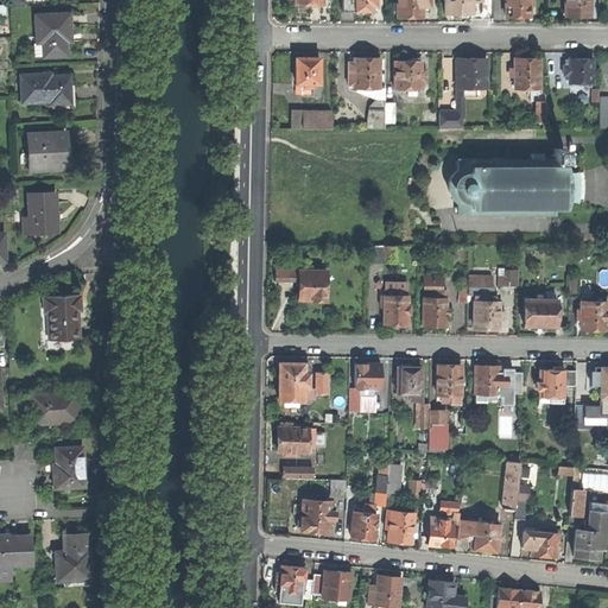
[(353,10),(353,0),(341,0),(342,10),(353,10)]
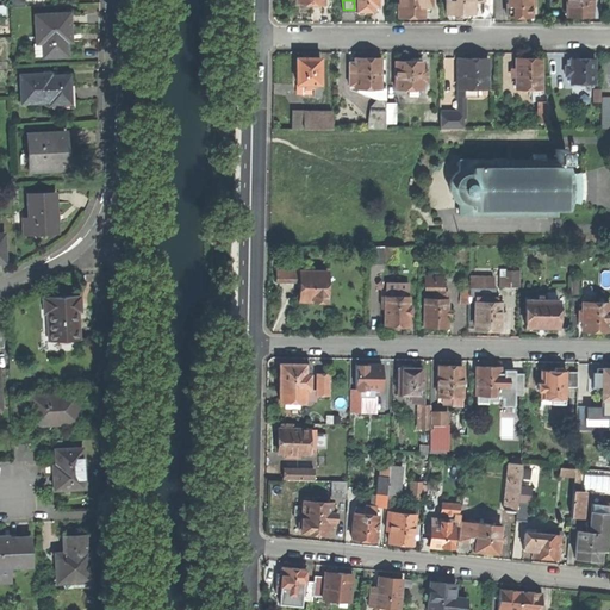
[(354,0),(354,10),(355,10),(365,10),(374,10),(374,6),(378,6),(378,0),(354,0)]
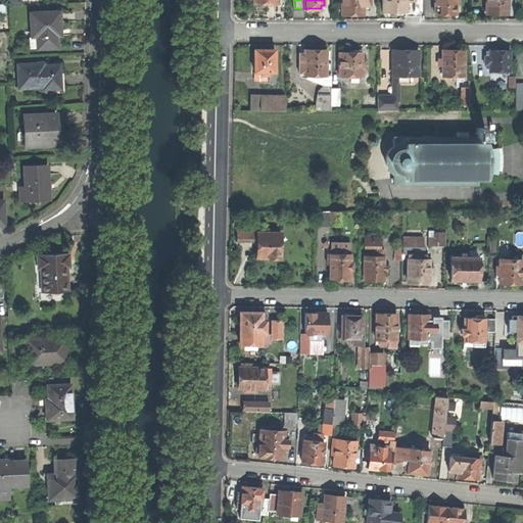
[(341,0),(341,13),(352,13),(364,13),(364,5),(369,5),(369,0),(341,0)]
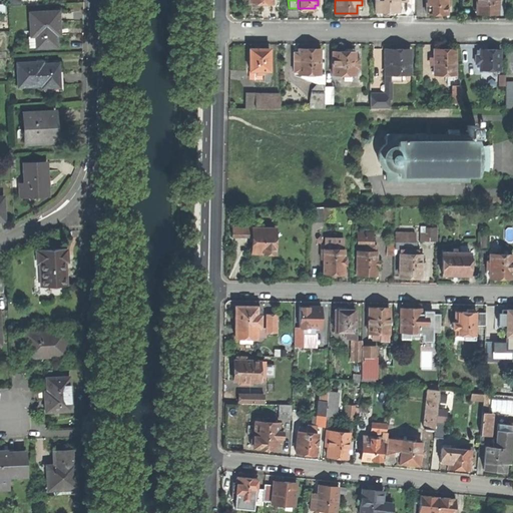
[(398,10),(398,1),(397,0),(375,0),(375,11),(386,11),(386,12),(389,14),(391,14),(393,14),(395,12),(395,10),(398,10)]
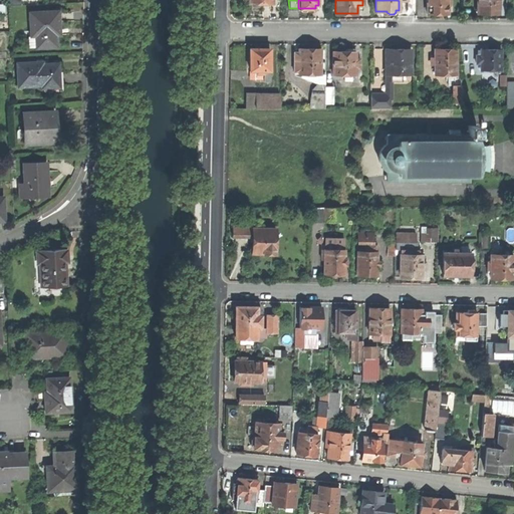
[(448,14),(448,3),(447,0),(427,0),(428,14),(439,14),(448,14)]
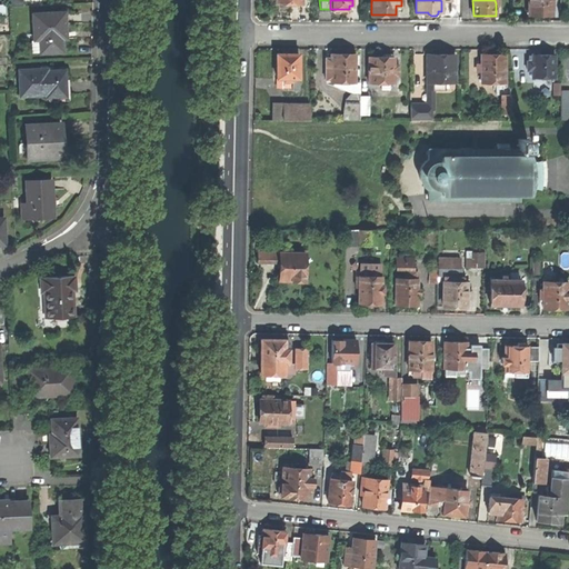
[(528,0),(529,15),(538,15),(552,16),(552,0),(528,0)]
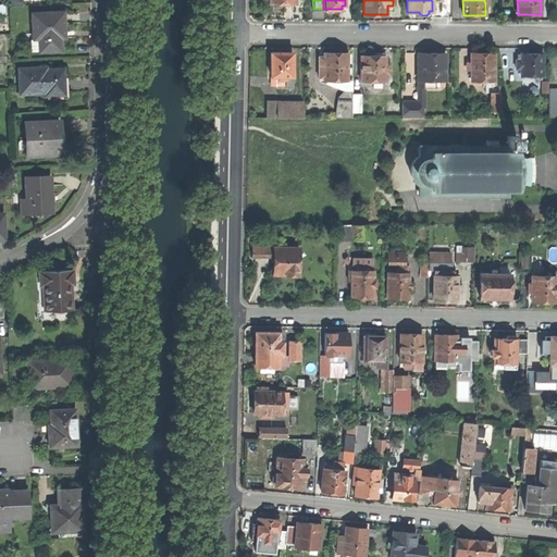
[(29,34),(31,51),(61,50),(60,38),(57,38),(57,33),(63,32),(63,25),(62,12),(32,13),(33,34),(29,34)]
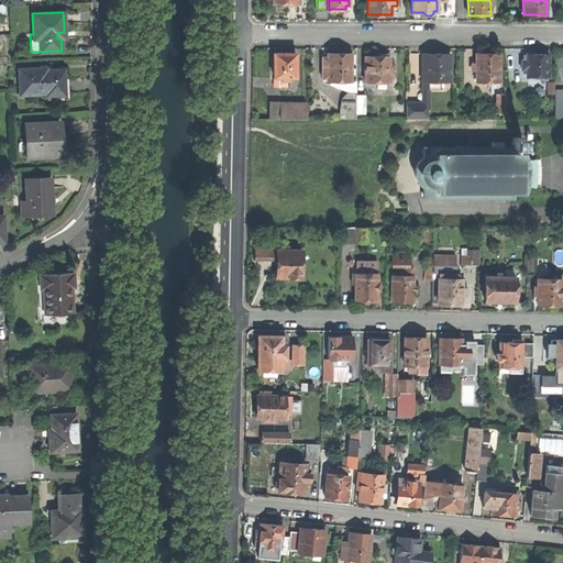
[(288,91),(296,91),(296,55),(284,55),(274,55),(274,78),(280,79),(280,83),(288,83),(288,91)]
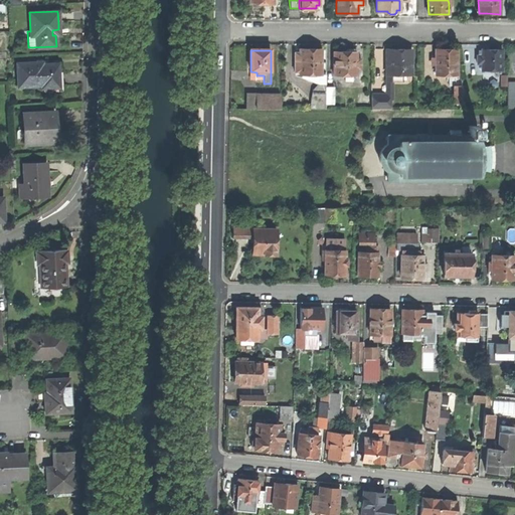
[(300,75),(321,75),(321,50),(309,50),(300,50),(299,65),(295,65),(295,73),(300,73),(300,75)]
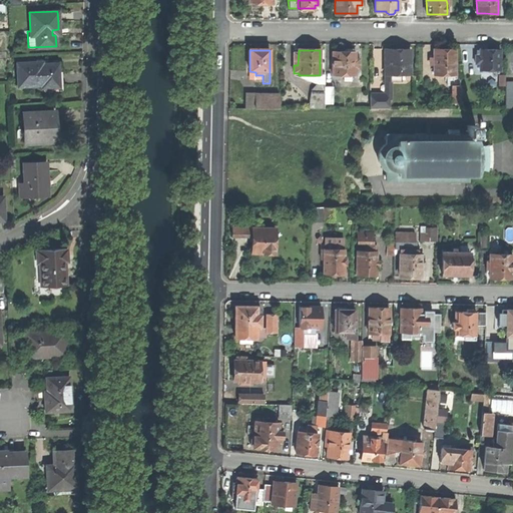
[(333,52),(333,76),(344,76),(344,82),(351,82),(351,76),(356,76),(356,69),(360,69),(360,60),(356,60),(356,53),(354,52),(353,50),(348,50),(345,53),(339,53),(333,52)]
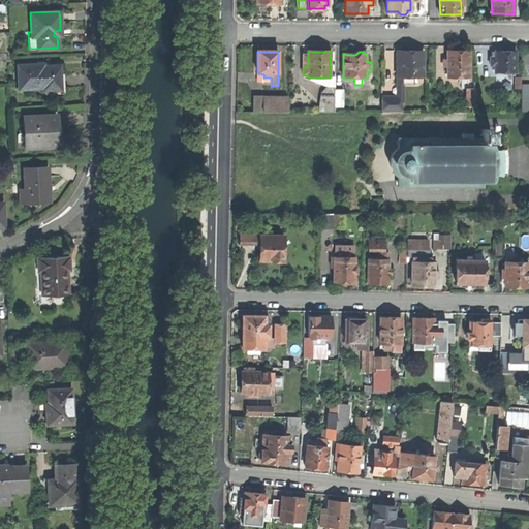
[(412,78),(423,78),(423,52),(406,52),(397,52),(397,78),(402,78),(401,84),(412,84),(412,78)]
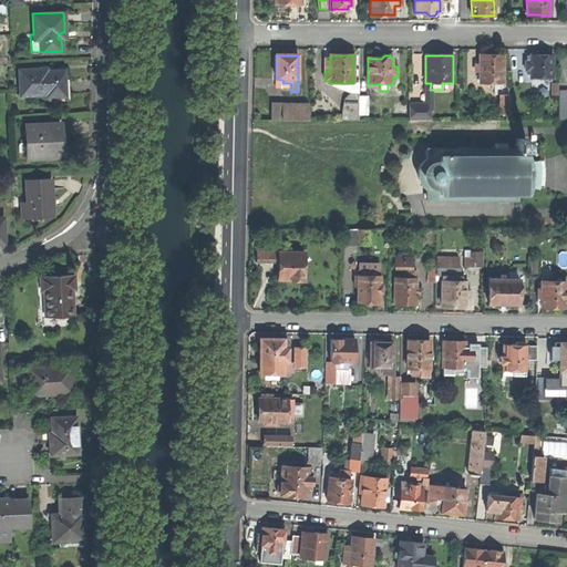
[(529,79),(552,79),(552,55),(538,57),(526,57),(526,62),(524,62),(524,71),(529,71),(529,79)]
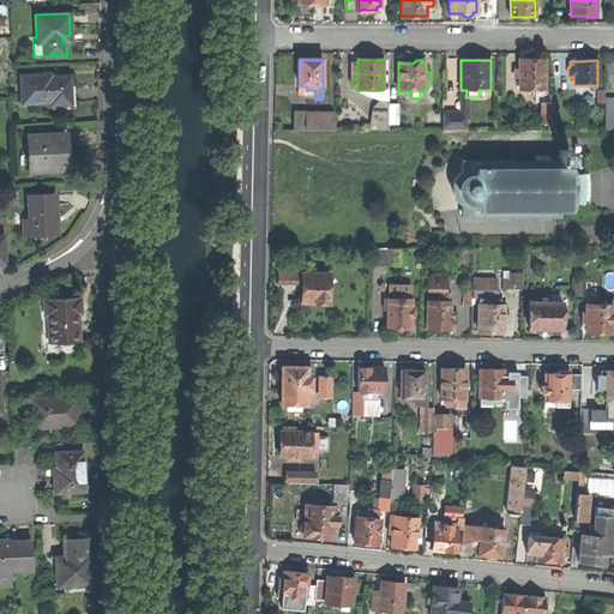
[(541,90),(543,90),(543,61),(530,61),(518,61),(518,70),(515,68),(515,78),(519,78),(519,90),(541,90)]
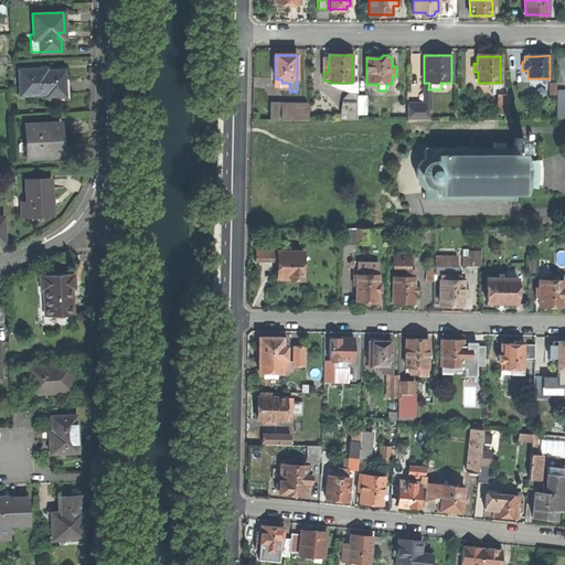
[(45,96),(65,96),(64,83),(64,70),(41,71),(40,68),(19,68),(20,95),(45,94),(45,96)]
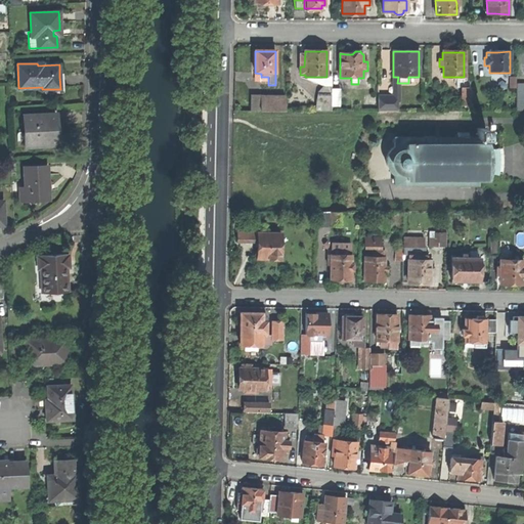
[(332,90),(332,87),(323,87),(319,92),(321,94),(317,100),(322,104),(322,112),(332,112),(332,108),(332,105),(332,90)]
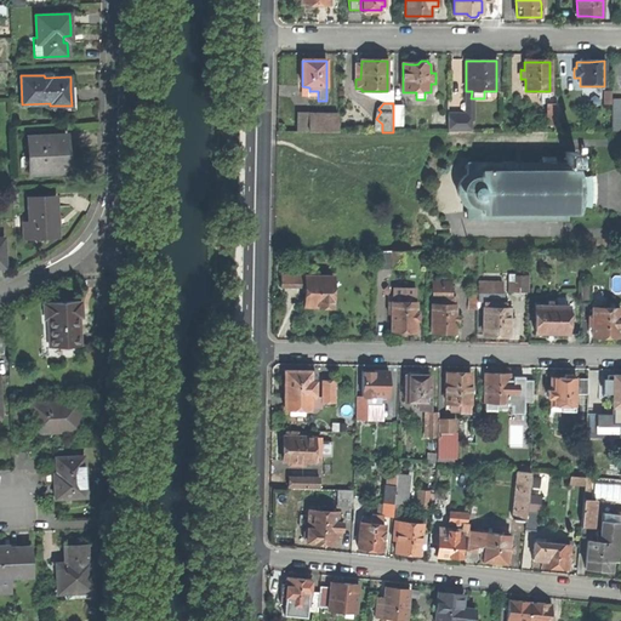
[(404,107),(393,107),(393,125),(403,125),(404,107)]
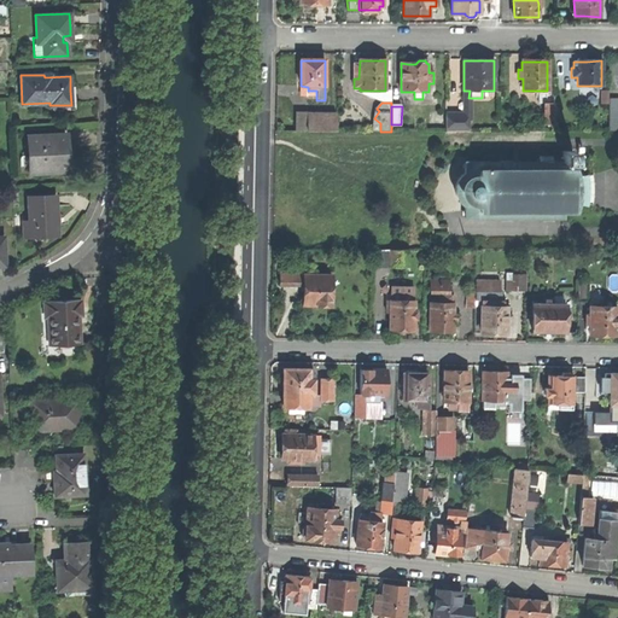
[(337,133),(337,116),(308,116),(308,114),(297,114),(297,132),(337,133)]
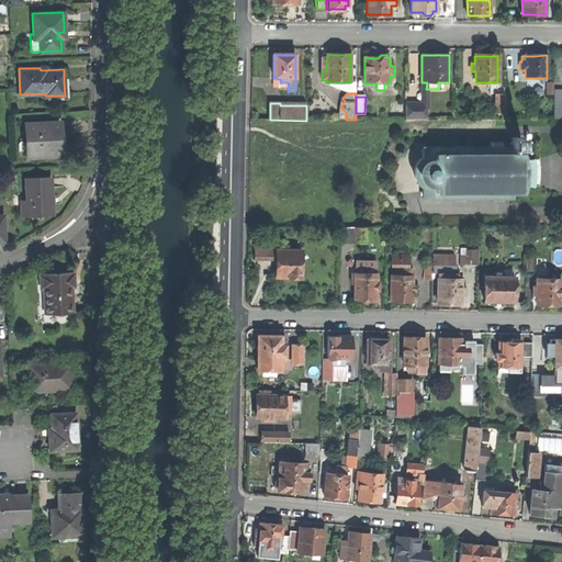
[(423,103),(406,103),(405,116),(405,120),(426,120),(426,116),(426,109),(423,109),(423,103)]
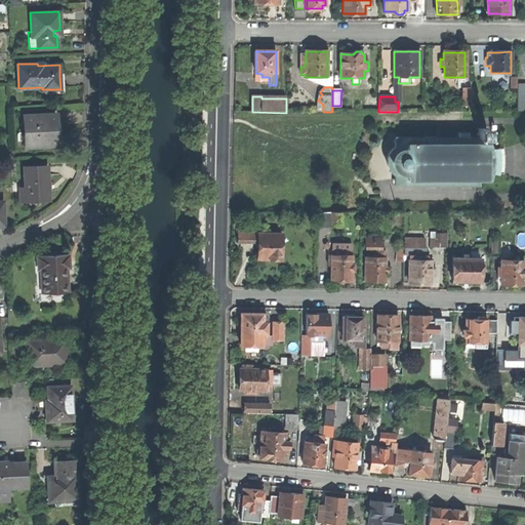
[(29,147),(53,145),(52,135),(52,126),(56,126),(55,114),(24,115),(25,133),(29,133),(29,147)]
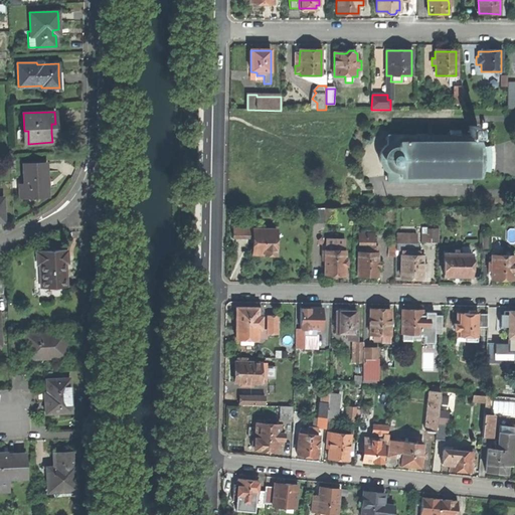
[(385,145),(382,148),(380,151),(379,155),(379,160),(380,164),(383,168),(387,171),(387,181),(415,181),(415,183),(423,183),(423,181),(451,181),(451,183),(459,183),(459,181),(468,181),(468,175),(477,175),(478,169),(488,171),(489,166),(489,155),(488,146),(479,147),(478,142),(477,141),(477,137),(476,135),(477,135),(477,126),(468,126),(468,135),(460,135),(459,134),(451,133),(451,135),(424,134),(423,134),(416,134),(415,135),(387,135),(387,144),(385,145)]
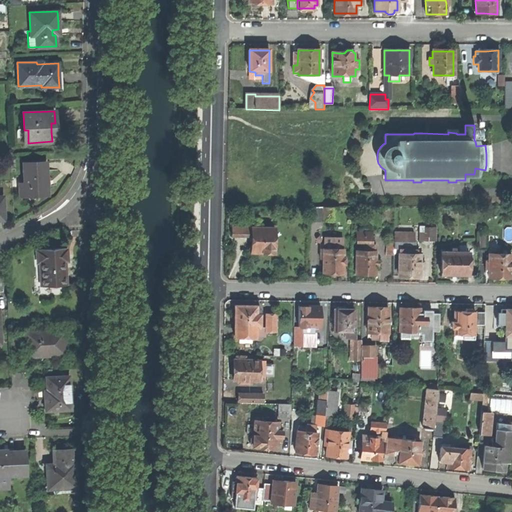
[(20,183),(20,197),(41,196),(48,196),(46,162),(24,162),(25,183),(20,183)]
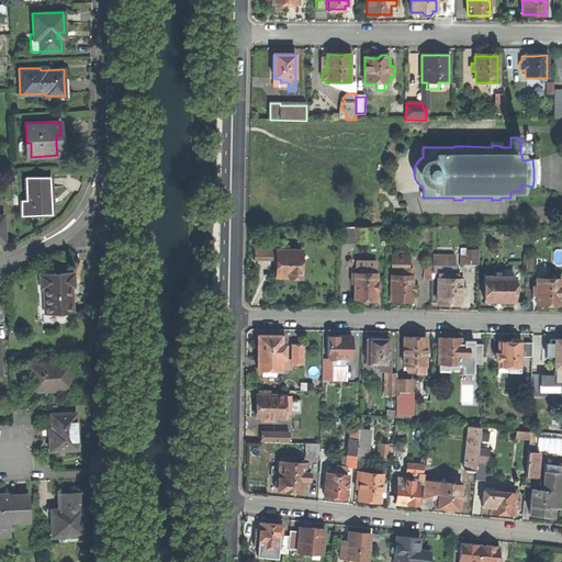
[(339,243),(371,243),(372,226),(339,227),(339,243)]
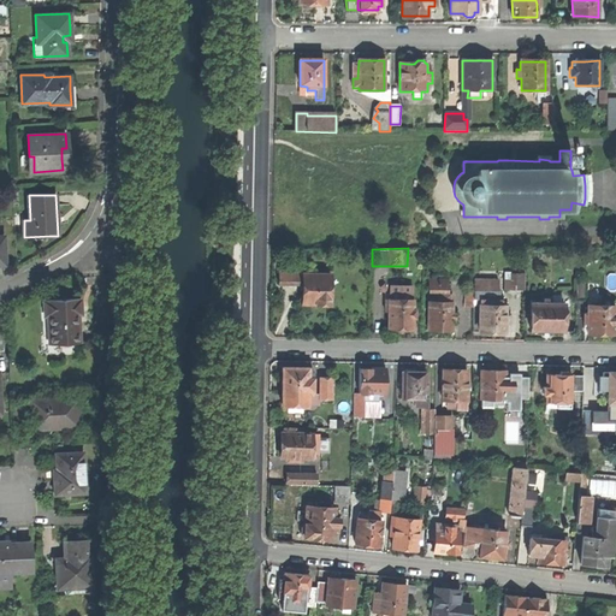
[(330,274),(302,274),(302,271),(296,271),(297,266),(278,266),(278,283),(302,284),(302,304),(317,304),(330,304),(330,274)]
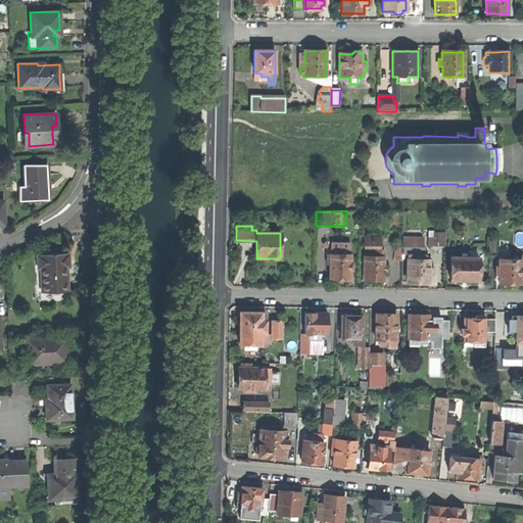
[(434,233),(434,247),(442,247),(442,233),(434,233)]
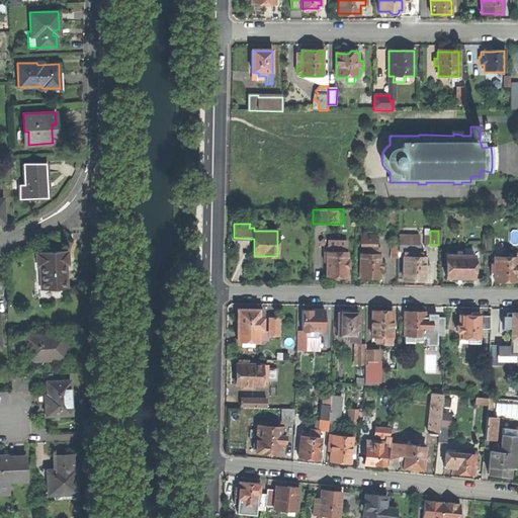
[(367,244),(376,244),(376,236),(360,236),(360,244),(362,244),(363,241),(368,241),(367,244)]
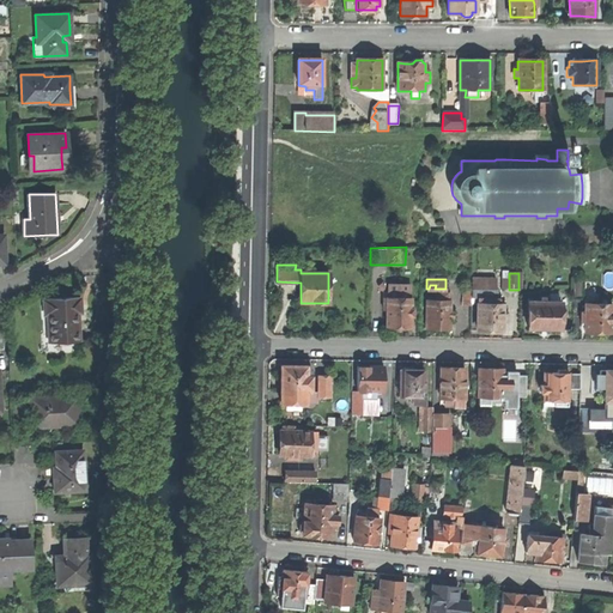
[(505,308),(501,308),(502,305),(498,304),(498,301),(496,301),(496,279),(471,279),(471,290),(471,307),(469,331),(489,332),(501,332),(501,322),(505,322),(505,308)]
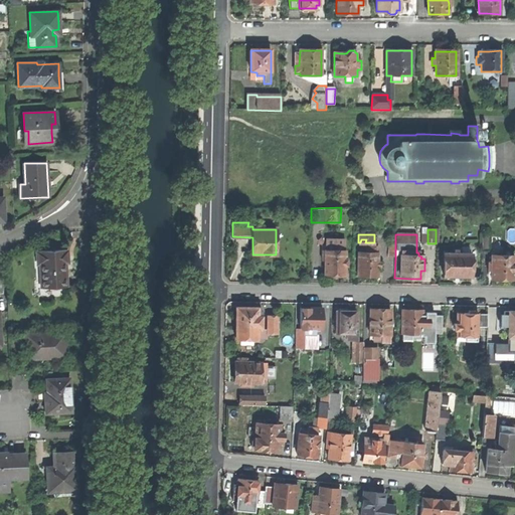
[(482,250),(490,250),(490,237),(482,237),(482,250)]
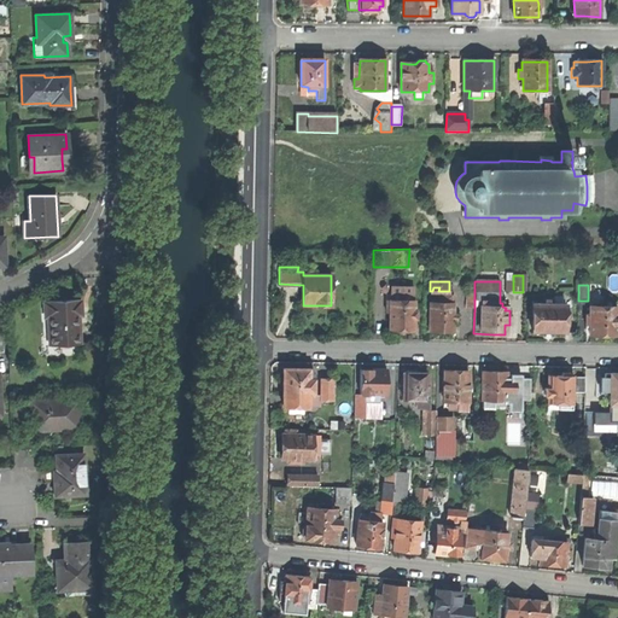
[(413,301),(413,287),(392,287),(392,301),(390,301),(390,303),(386,303),(386,313),(390,313),(390,331),(397,331),(414,331),(414,320),(417,320),(417,313),(414,313),(414,301),(413,301)]
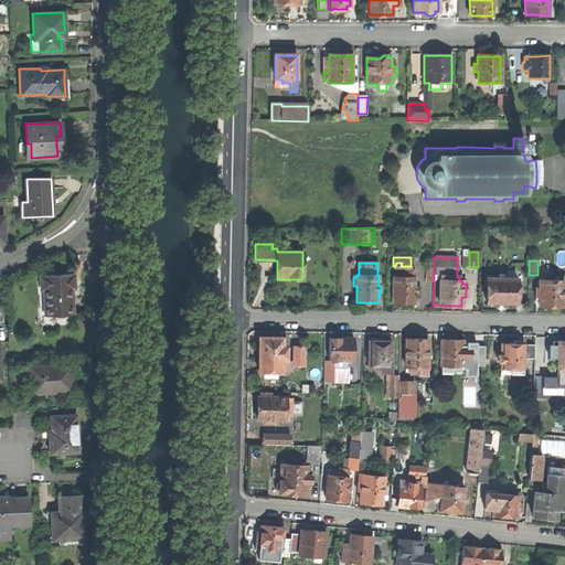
[(412,277),(412,270),(403,270),(402,277),(393,277),(392,304),(406,304),(414,304),(414,277),(412,277)]
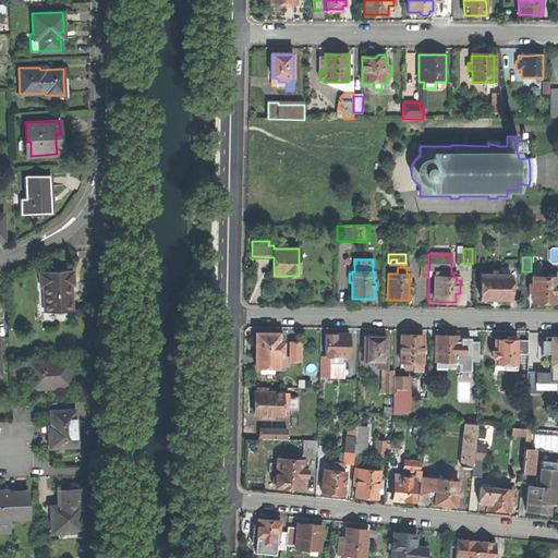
[(494,300),(509,300),(509,275),(508,275),(509,269),(499,268),(499,275),(495,275),(495,271),(490,270),(490,275),(480,275),(480,299),(494,300)]
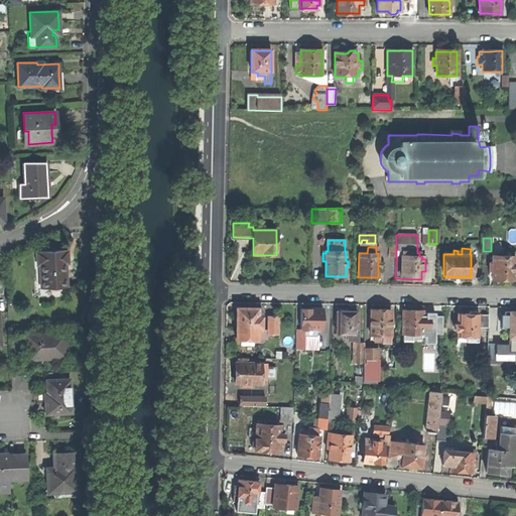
[(66,277),(63,277),(62,262),(68,262),(68,249),(38,250),(38,252),(36,252),(36,258),(36,265),(39,265),(40,288),(66,286),(66,277)]
